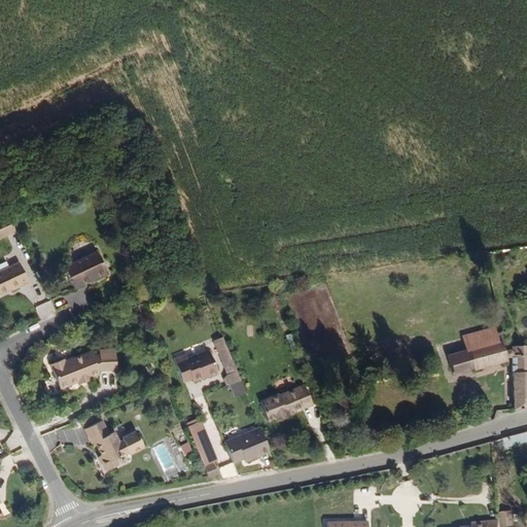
[(0,247),(12,243),(6,227),(0,230),(0,247)]
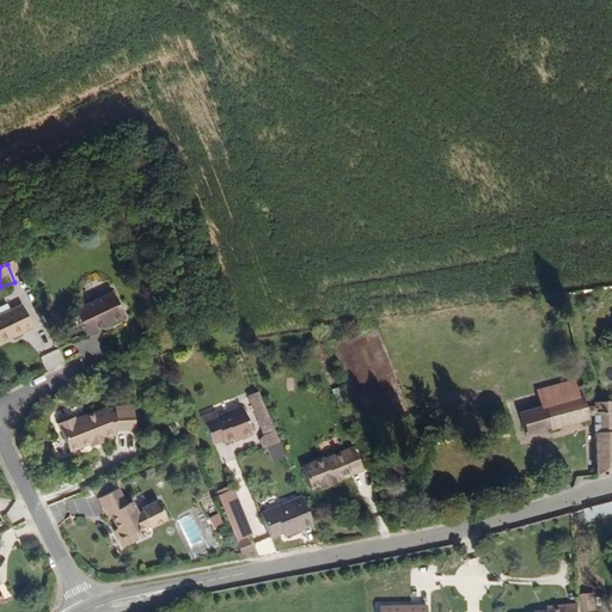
[(122,334),(134,330),(123,303),(71,324),(81,350),(105,341),(104,337),(112,332),(121,330),(122,334)]
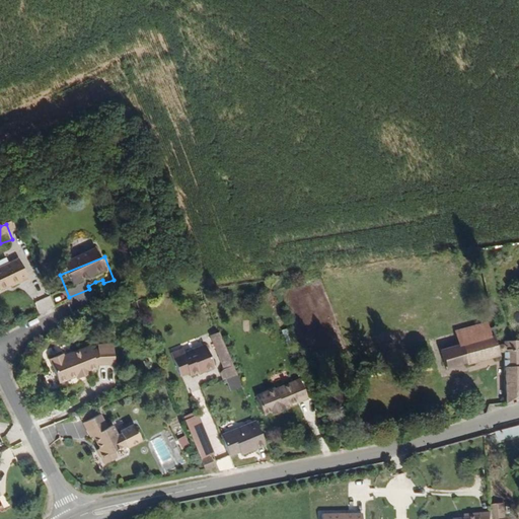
[(13,291),(27,284),(18,265),(0,272),(0,295),(13,290),(13,291)]
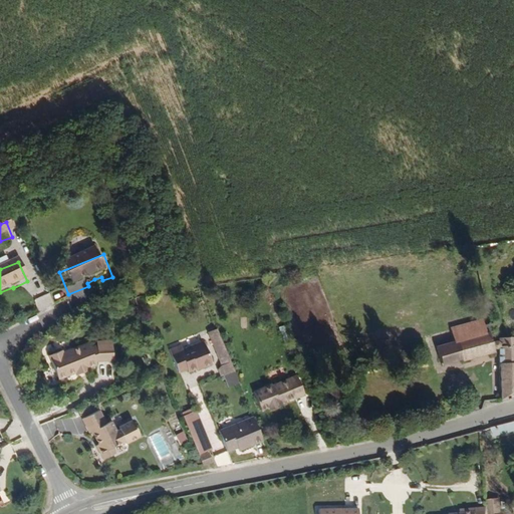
[(39,311),(53,304),(48,292),(33,298),(39,311)]
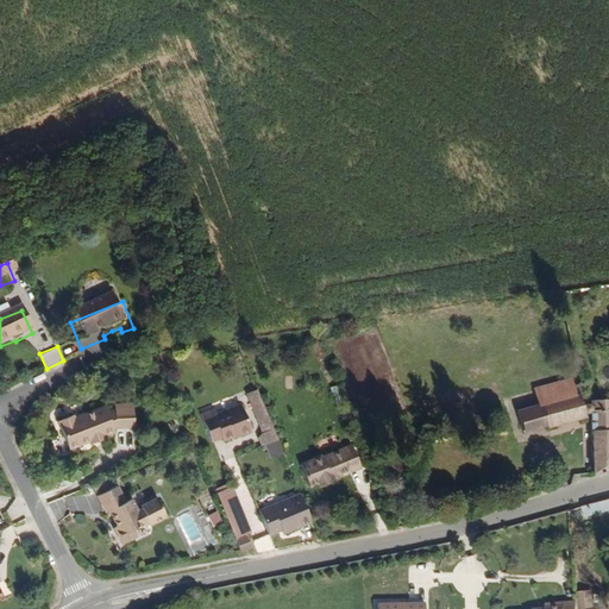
[(584,409),(591,410),(590,395),(585,395),(579,372),(535,383),(539,399),(516,403),(521,425),(546,420),(546,422),(585,414),(584,409)]
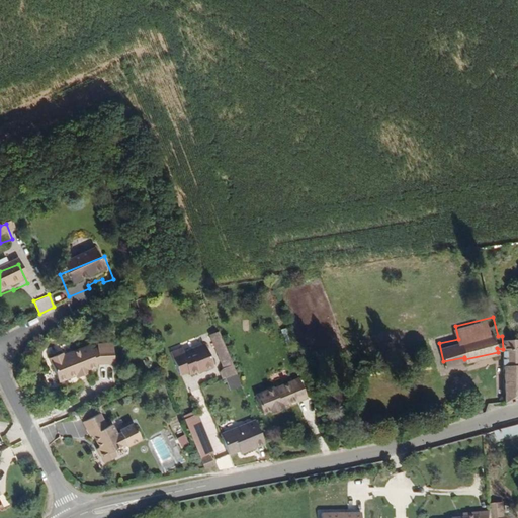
[(227,378),(238,375),(221,332),(213,335),(227,368),(220,373),(223,379),(227,378)]
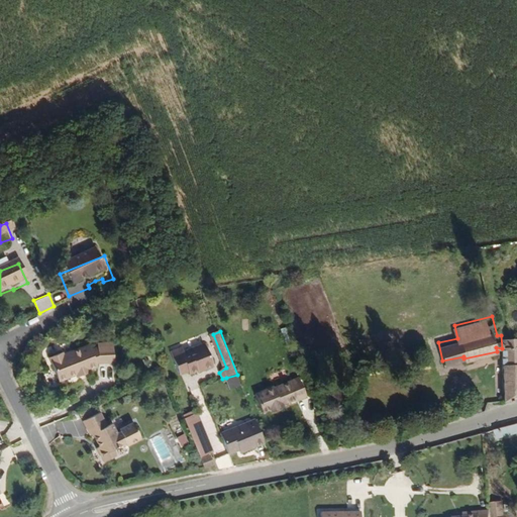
[(516,398),(516,335),(501,335),(502,348),(503,398),(516,398)]
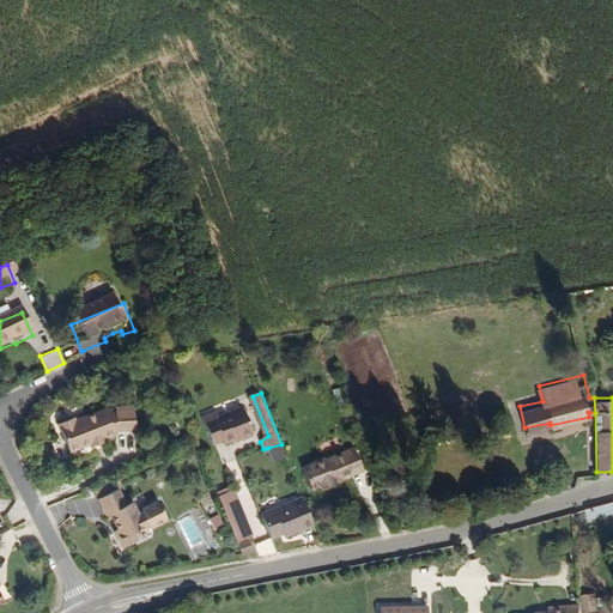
[(234,435),(253,429),(244,406),(218,416),(216,408),(204,412),(213,439),(223,436),(225,441),(235,437),(234,435)]
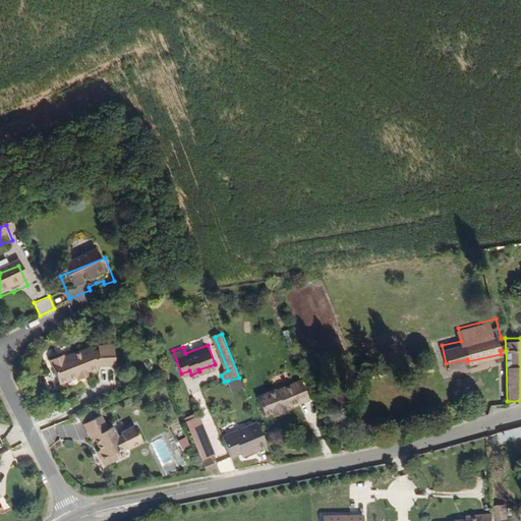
[(63,359),(50,364),(60,388),(76,380),(77,383),(91,377),(90,373),(98,370),(98,368),(115,366),(113,346),(107,346),(108,351),(99,352),(92,354),(90,350),(69,359),(64,361),(63,359)]
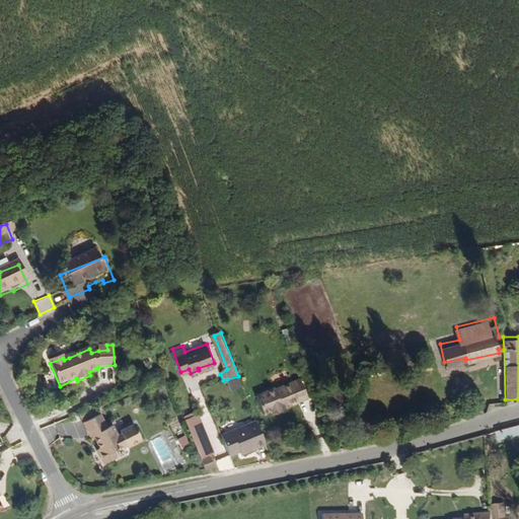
[(199,370),(200,372),(215,367),(214,363),(198,368),(199,370)]
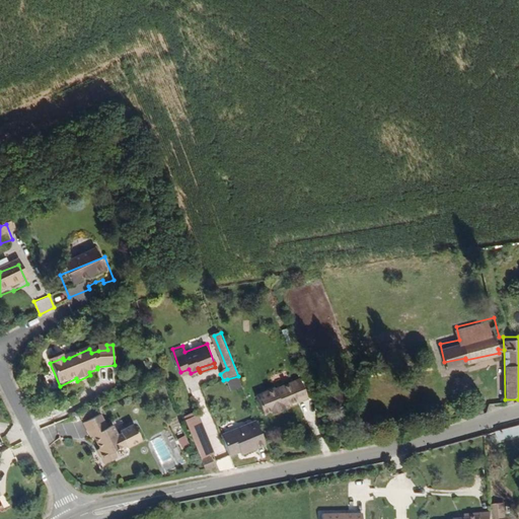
[(230,387),(241,383),(238,376),(227,379),(230,387)]
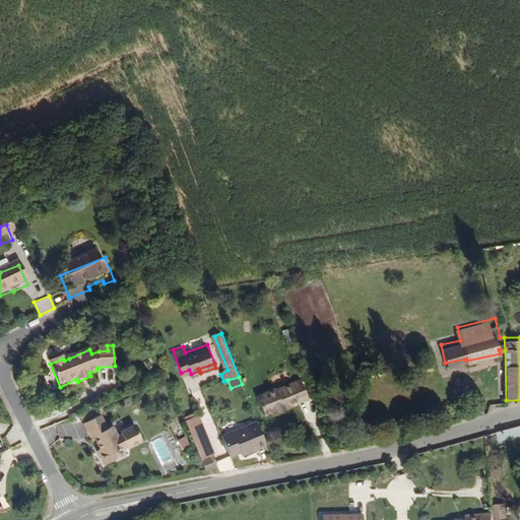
[(289,404),(290,407),(310,400),(304,381),(278,391),(277,389),(258,396),(265,415),(274,412),(274,414),(285,410),(283,407),(289,404)]
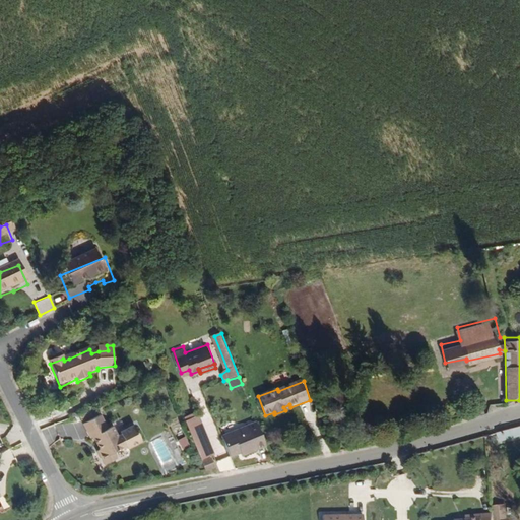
[(94,416),(91,411),(81,416),(83,421),(94,416)]
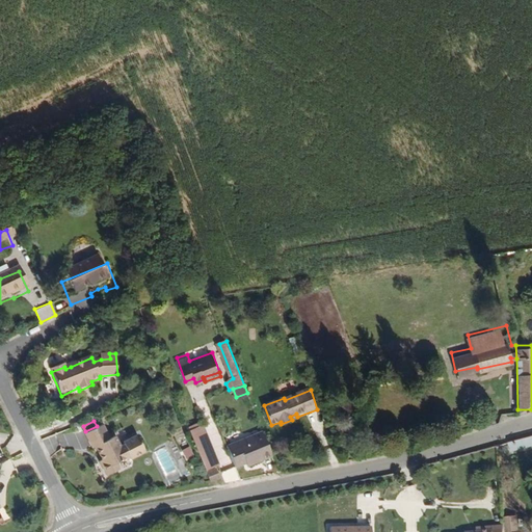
[(97,429),(87,434),(95,450),(99,448),(105,460),(102,462),(109,477),(115,474),(122,471),(120,466),(133,458),(133,460),(148,453),(138,436),(125,445),(126,447),(123,449),(122,446),(117,437),(112,440),(104,425),(97,429)]
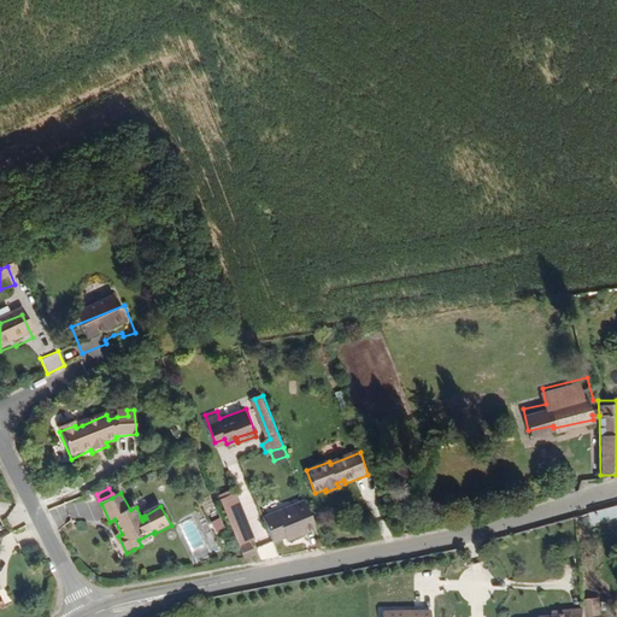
[(253,540),(245,519),(235,497),(234,495),(219,500),(230,527),(240,547),(241,547),(253,540)]
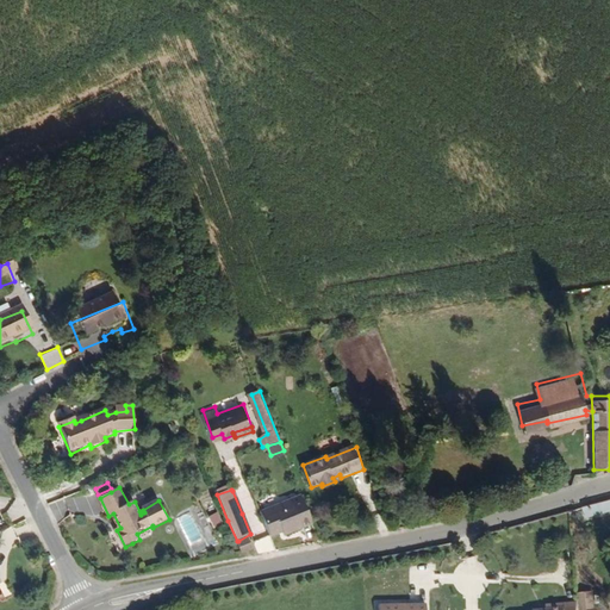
[(281,530),(284,534),(312,522),(302,496),(261,511),(269,535),(281,530)]
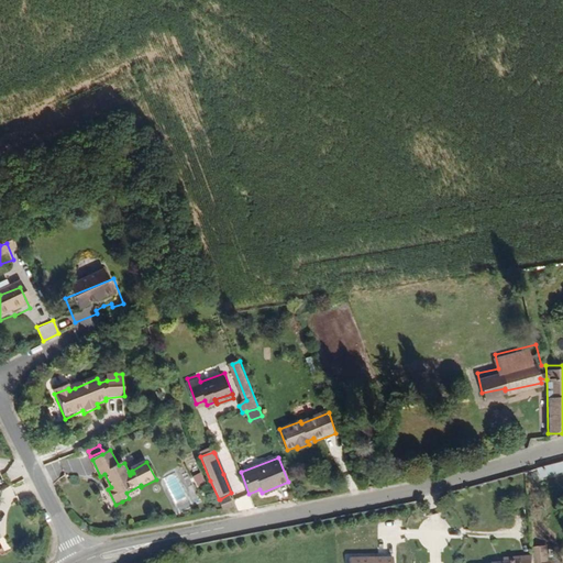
[(562,463),(541,467),(541,473),(562,470),(562,463)]
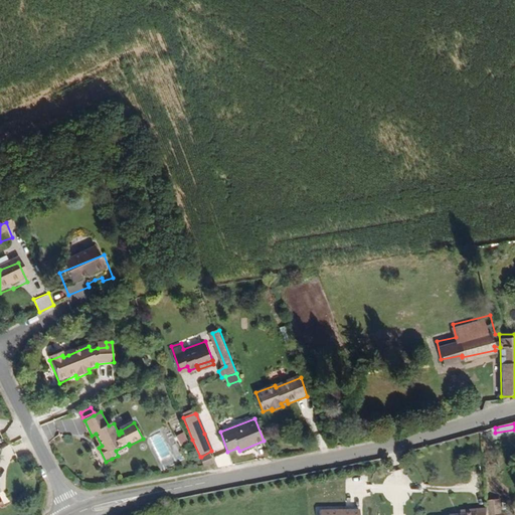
[(173,436),(179,444),(185,439),(180,432),(173,436)]
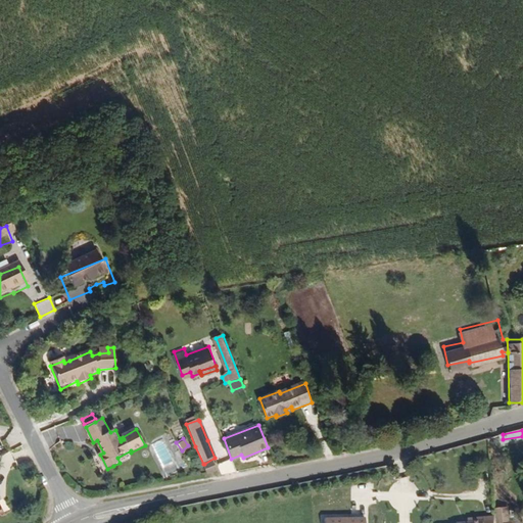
[(217,464),(222,476),(235,471),(230,459),(217,464)]
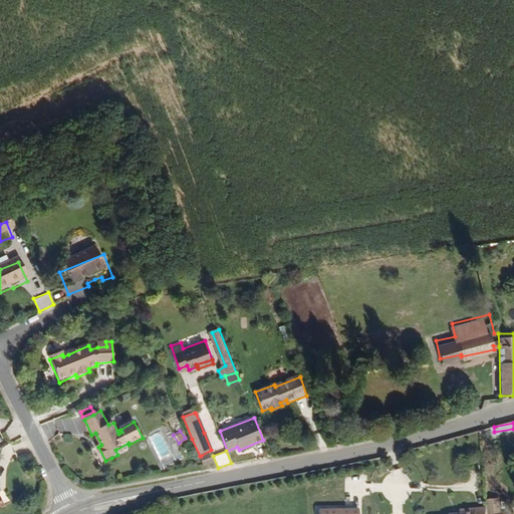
[(215,463),(211,455),(202,458),(205,467),(215,463)]
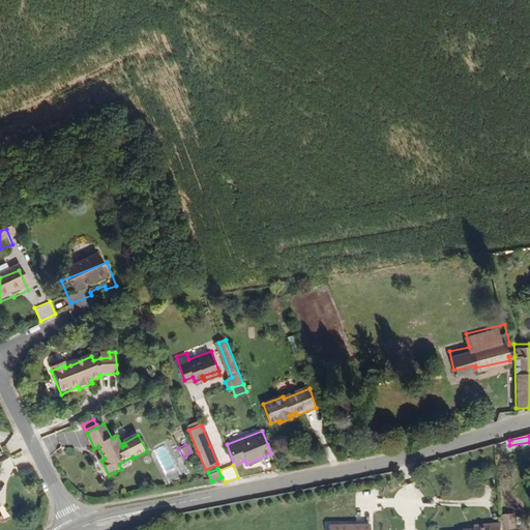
[(520,529),(519,516),(506,517),(506,518),(506,519),(506,529),(520,529)]
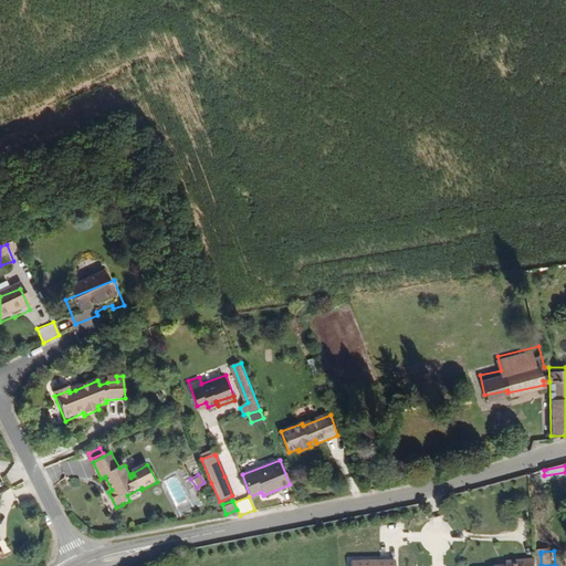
[(541,565),(541,554),(541,553),(513,554),(513,558),(501,559),(501,563),(484,564),(483,565),(541,565)]
